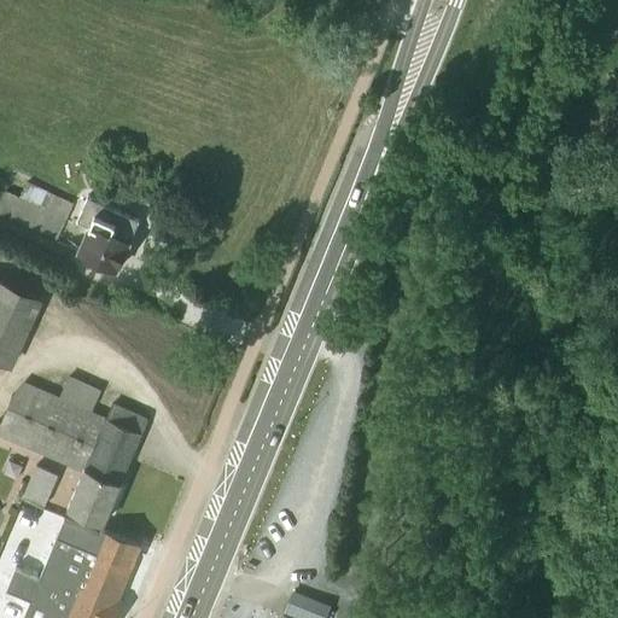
[(5,191),(0,200),(0,213),(56,239),(71,204),(25,184),(19,198),(5,191)]
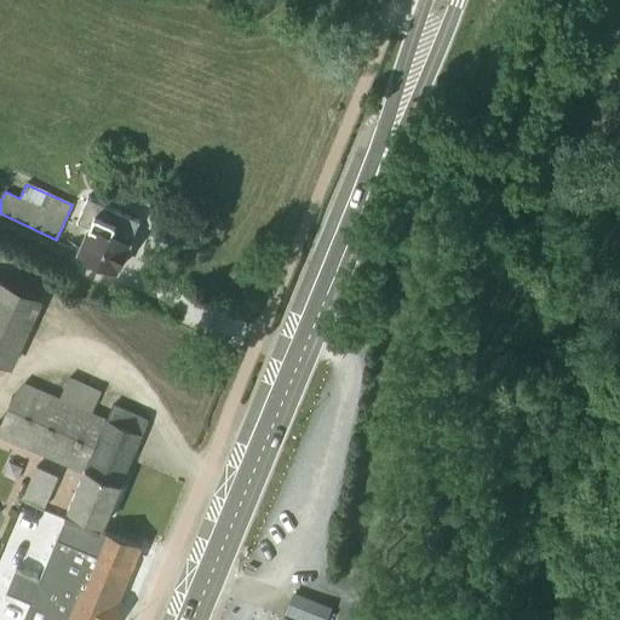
[(137,220),(86,199),(76,222),(87,227),(75,253),(118,271),(130,242),(128,241),(137,220)]
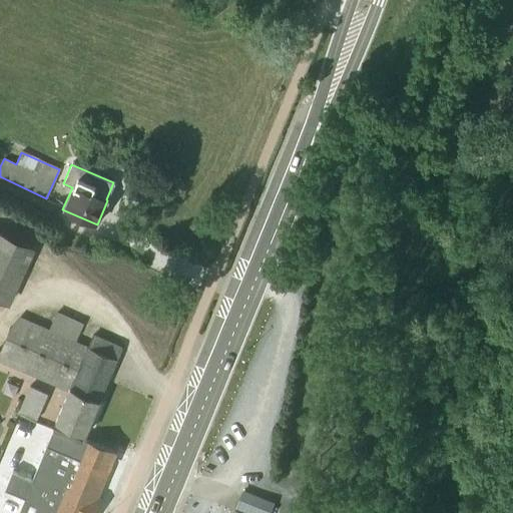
[(0,301),(9,306),(35,248),(0,232),(0,301)]
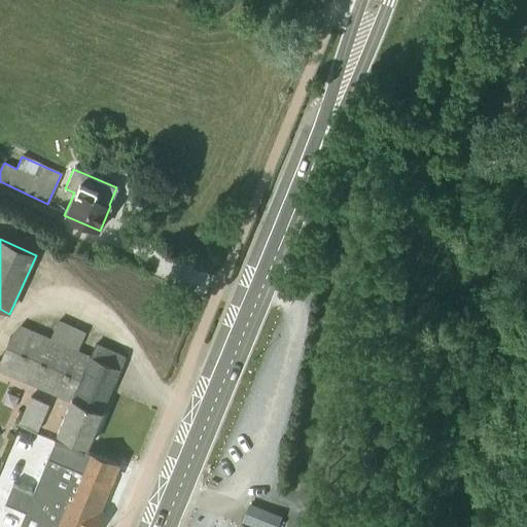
[(49,338),(20,324),(9,337),(0,358),(0,371),(69,401),(56,433),(86,447),(125,357),(94,344),(90,354),(77,350),(85,331),(58,319),(49,338)]
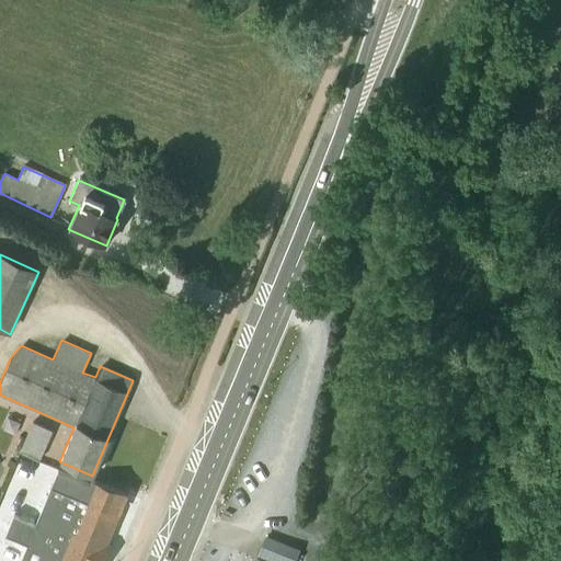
[(32,422),(19,453),(38,460),(50,431),(32,422)]
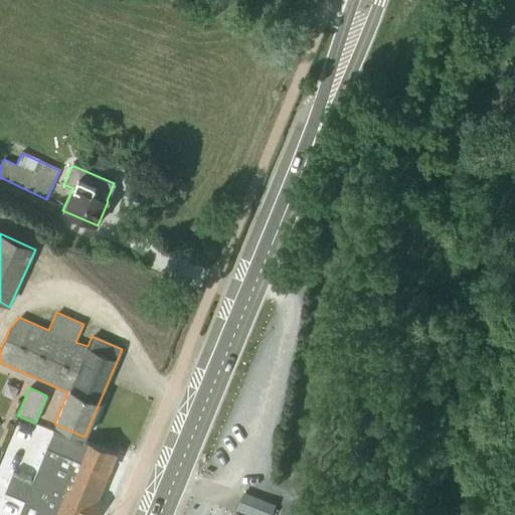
[(81,445),(51,432),(31,481),(12,473),(4,491),(24,499),(17,514),(94,514),(101,502),(96,500),(116,454),(84,441),(83,445),(81,445)]
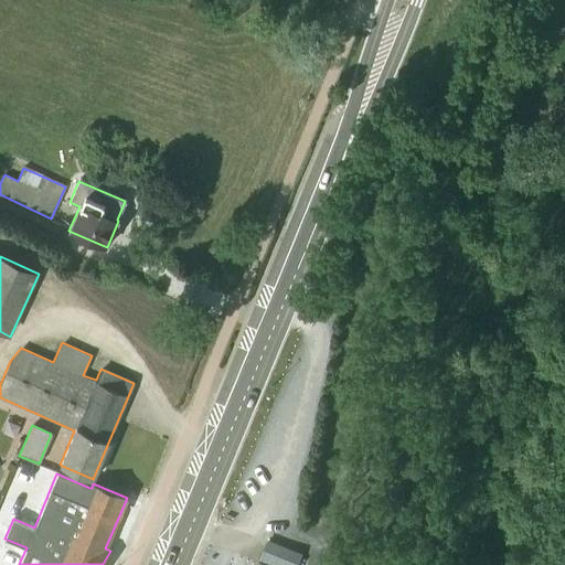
[(267,542),(260,557),(278,564),(296,564),(300,555),(267,542)]
